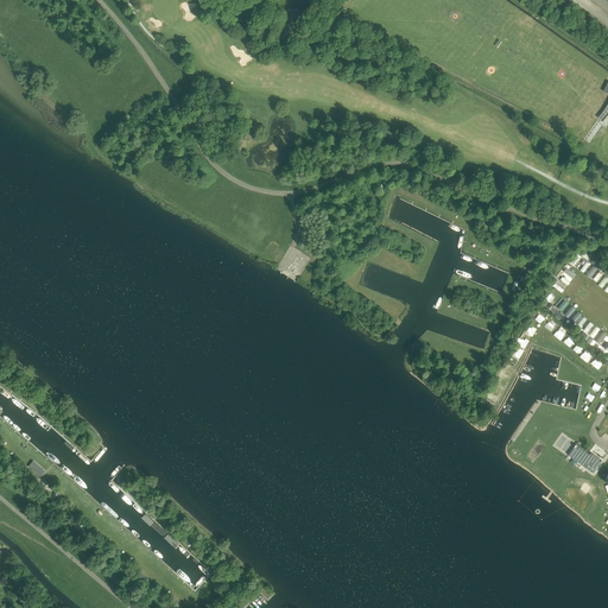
[(571,263),(575,265),(581,257),(577,254),(571,263)]
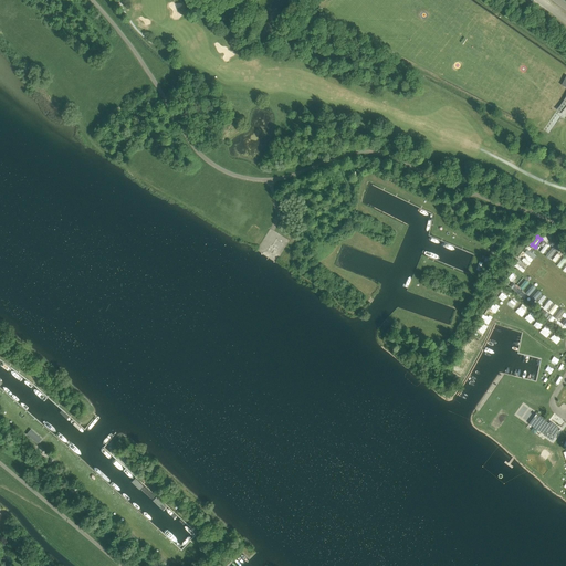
[(553,247),(546,255),(549,259),(556,250),(553,247)]
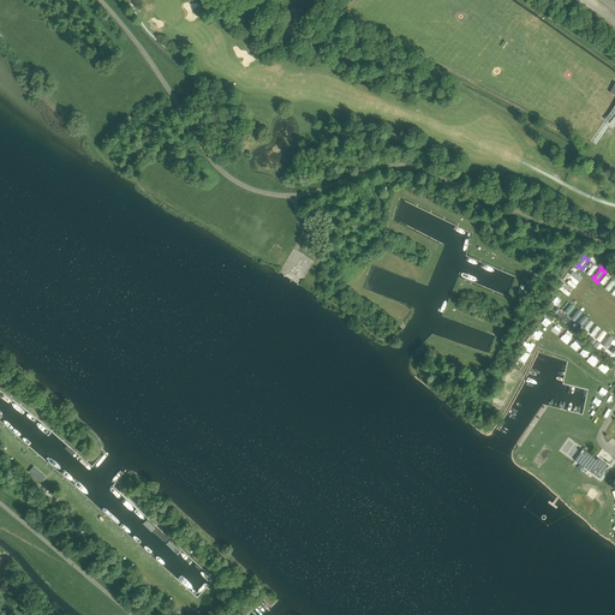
[(568,280),(579,285),(583,278),(572,273),(568,280)]
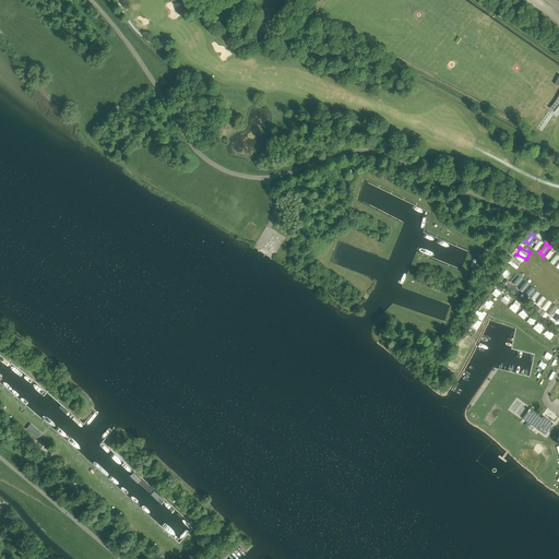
[(512,254),(510,257),(520,264),(522,262),(512,254)]
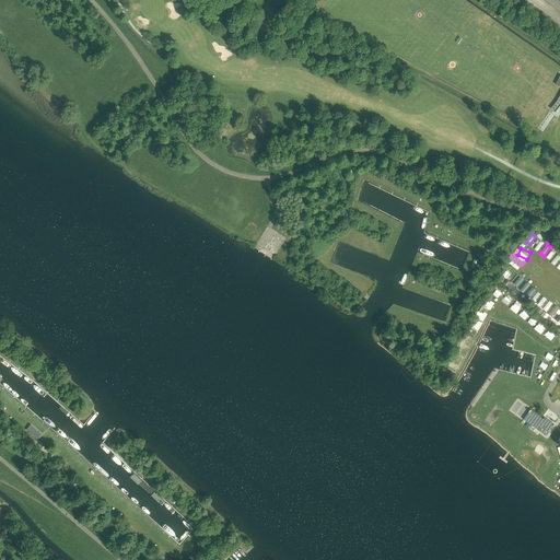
[(521,276),(514,283),(517,287),(524,279),(521,276)]
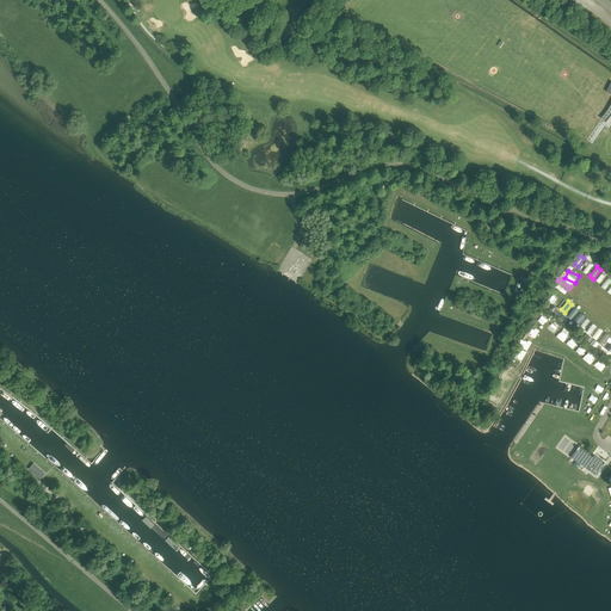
[(573,320),(579,310),(574,307),(568,316),(573,320)]
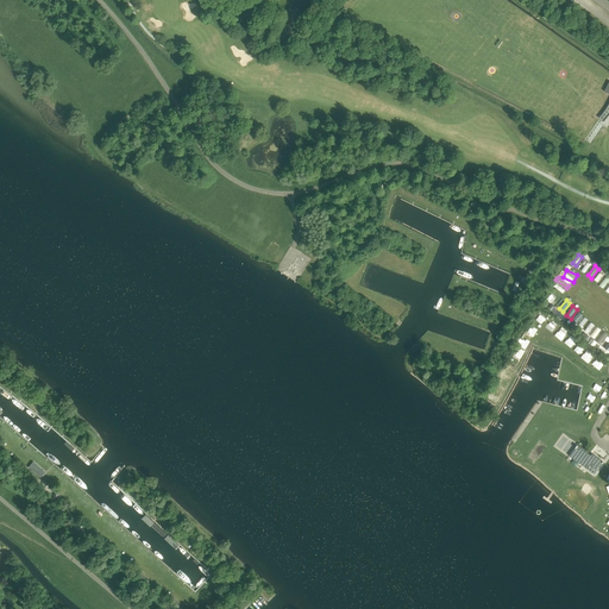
[(572,322),(576,325),(583,314),(578,312),(572,322)]
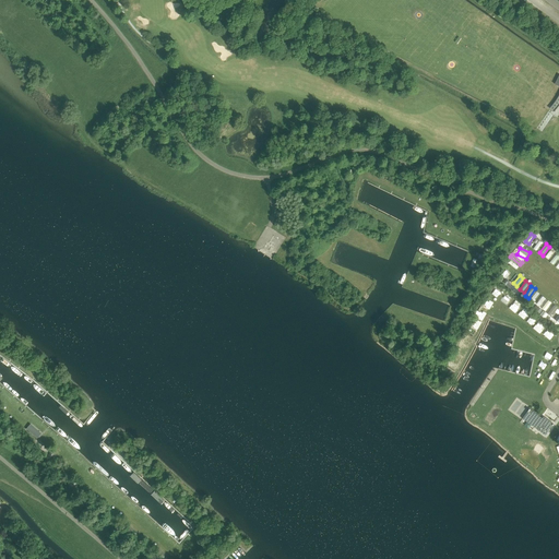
[(537,304),(540,306),(546,298),(543,296),(537,304)]
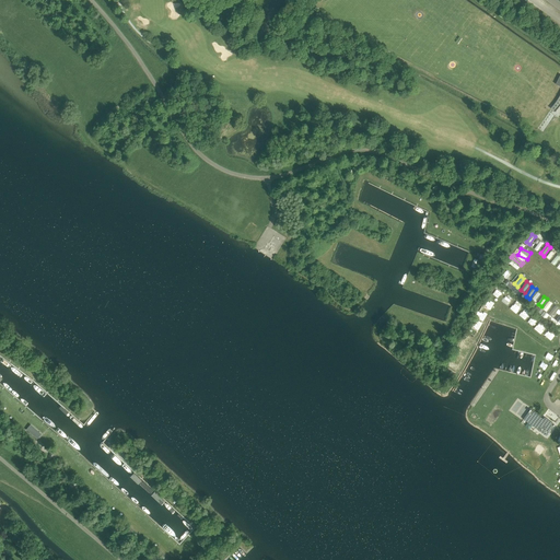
[(550,300),(544,308),(548,313),(552,316),(559,307),(550,300)]
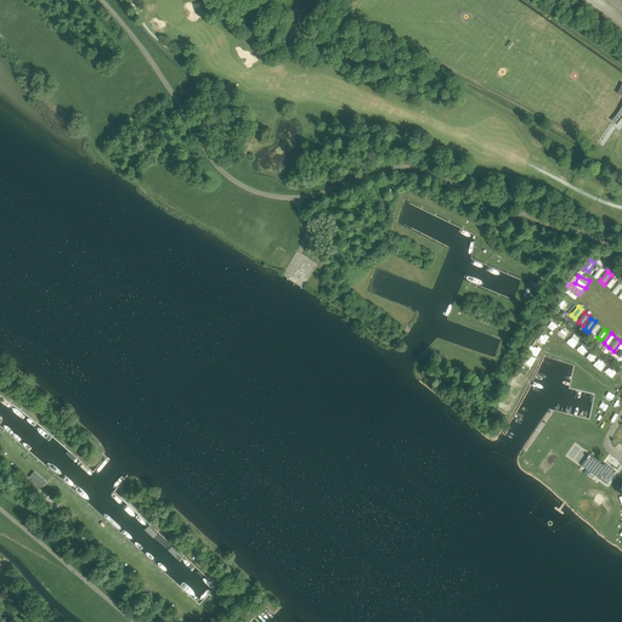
[(572,337),(567,343),(574,348),(578,341),(572,337)]
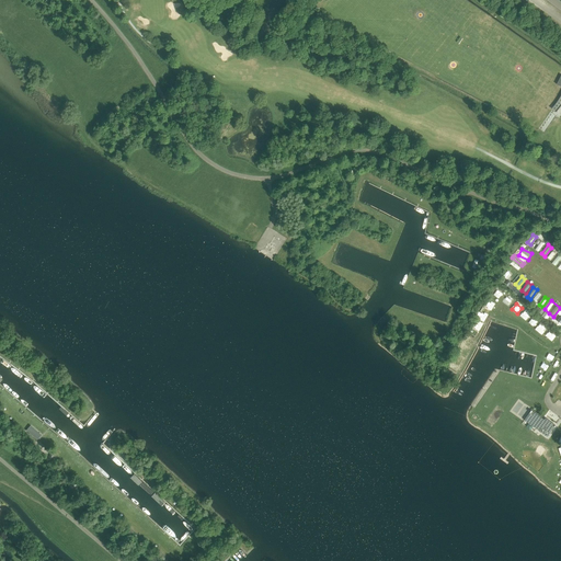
[(477,317),(485,320),(488,315),(479,311),(477,317)]
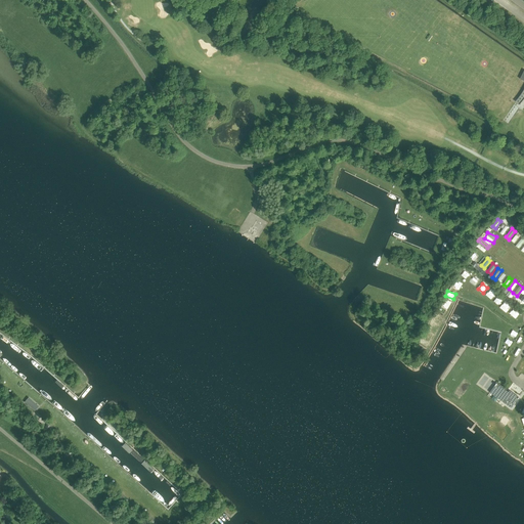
[(522,301),(523,302),(523,294),(521,299),(517,296),(515,299),(520,303),(522,301)]
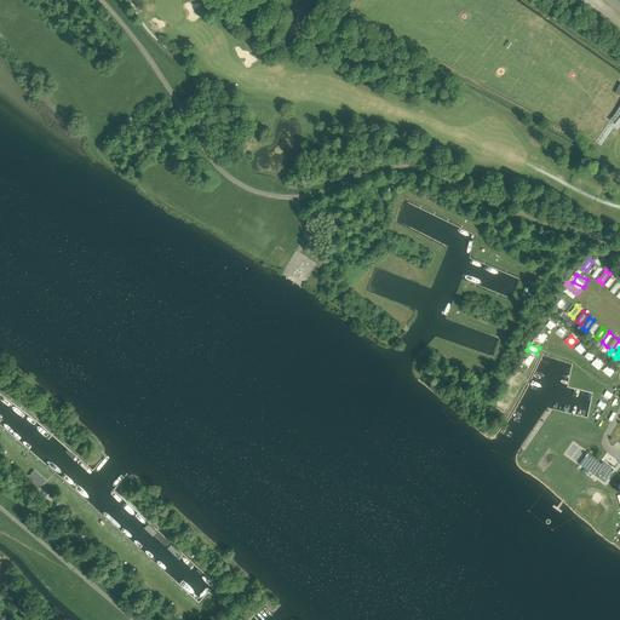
[(591,361),(595,355),(589,351),(585,356),(591,361)]
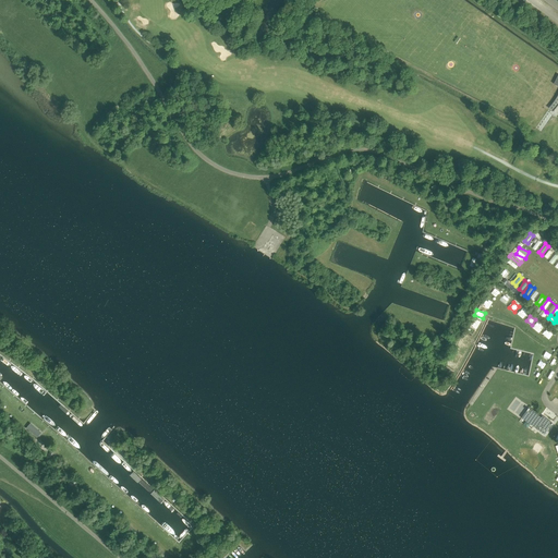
[(475,318),(471,325),(477,328),(481,322),(475,318)]
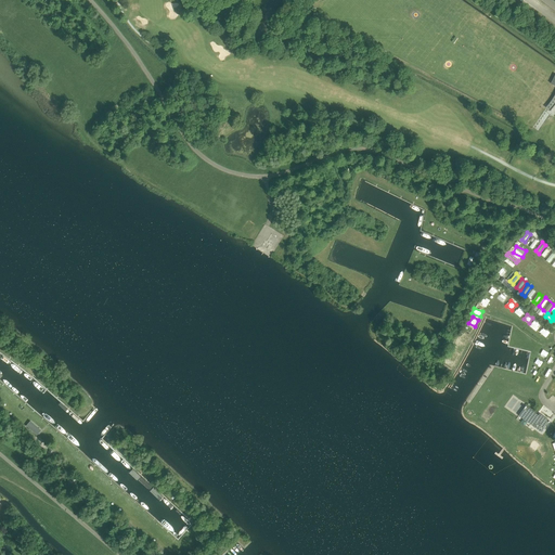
[(540,332),(546,337),(551,332),(544,326),(540,332)]
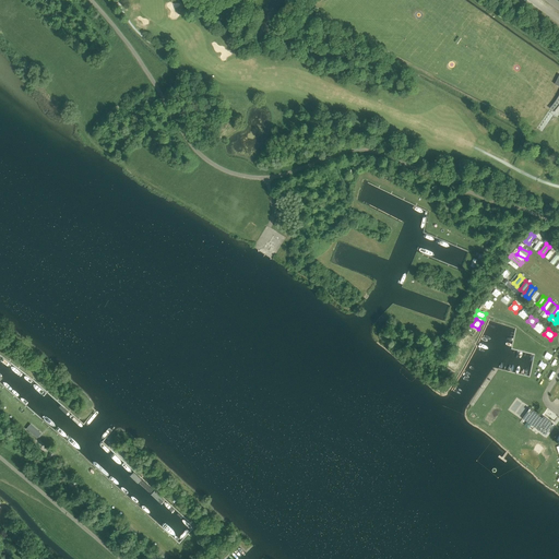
[(555,424),(554,424),(547,418),(546,419),(531,408),(524,419),(546,436),(555,424)]
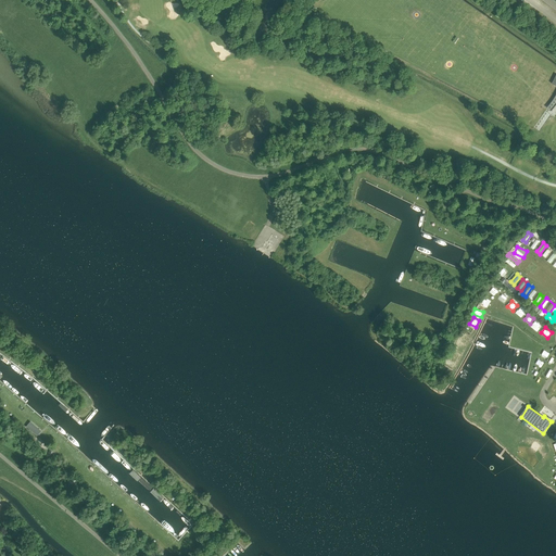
[(29,422),(26,427),(37,436),(40,431),(30,422),(29,422)]
